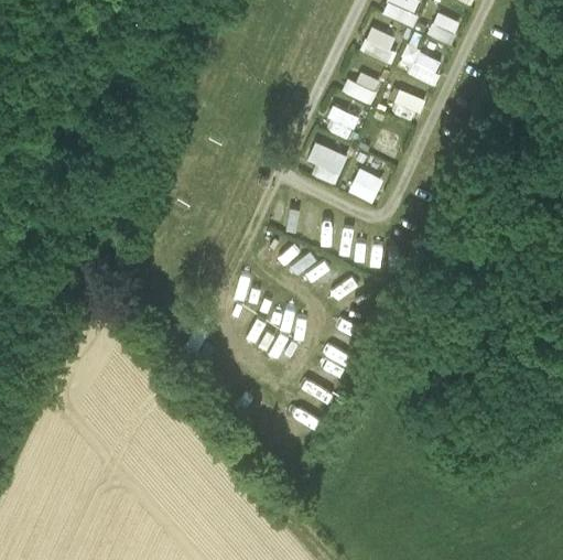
[(409,0),(394,0),(389,15),(407,23),(417,3),(409,0)]
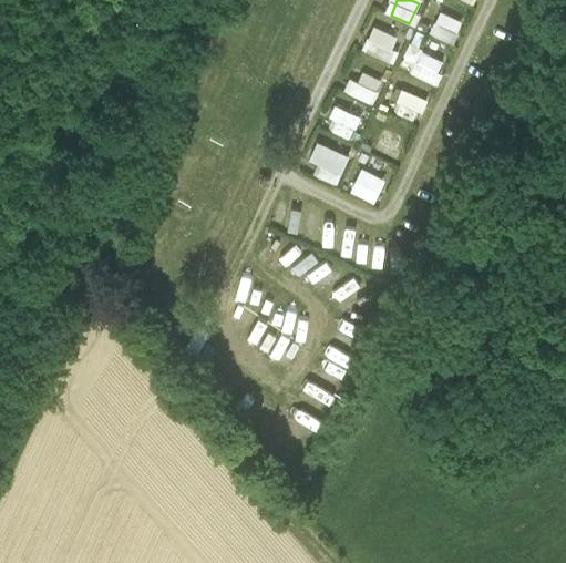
[(429,37),(453,45),(462,22),(436,14),(429,37)]
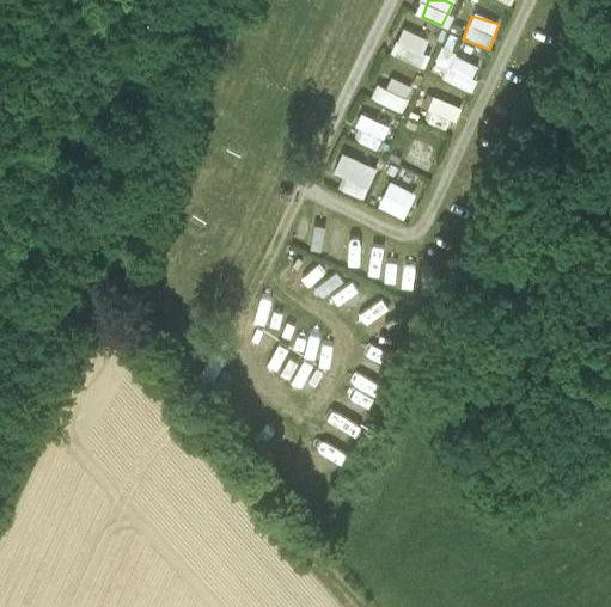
[(402,30),(391,56),(421,68),(431,42),(402,30)]
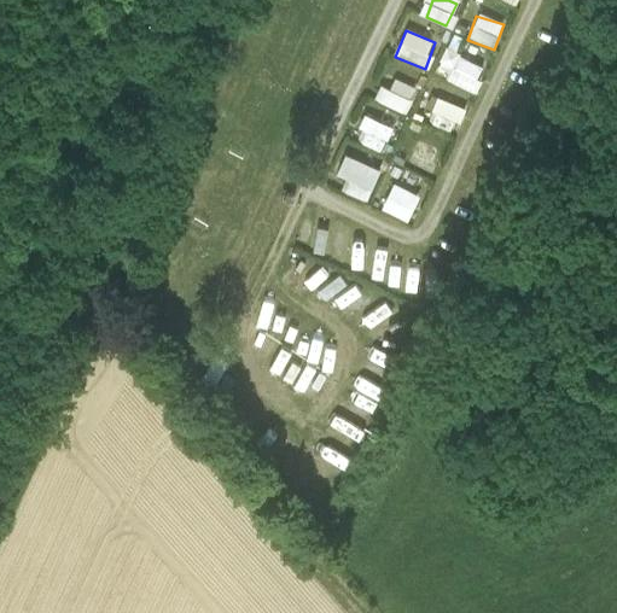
[(440,68),(449,70),(446,82),(475,91),(482,66),(443,54),(440,68)]
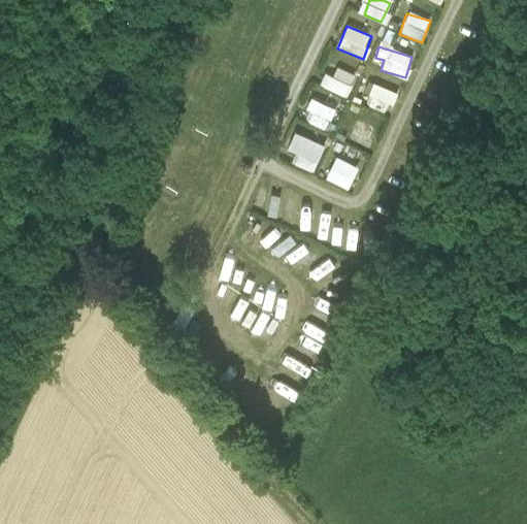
[(324,76),(320,88),(348,97),(352,85),(324,76)]
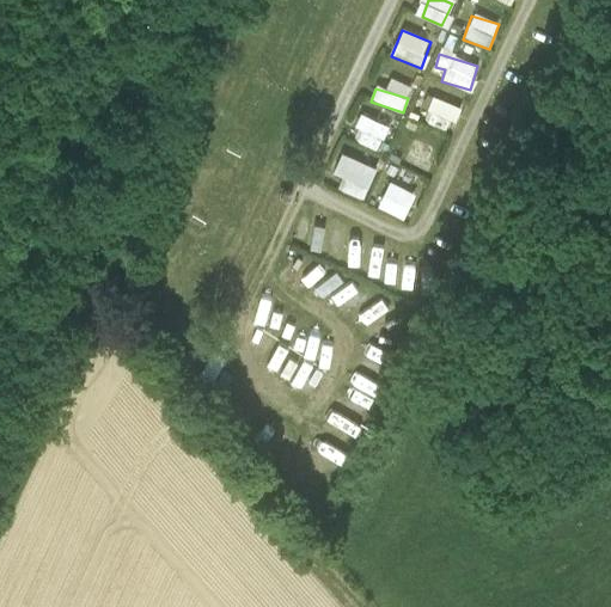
[(448,135),(460,111),(433,97),(421,121),(448,135)]
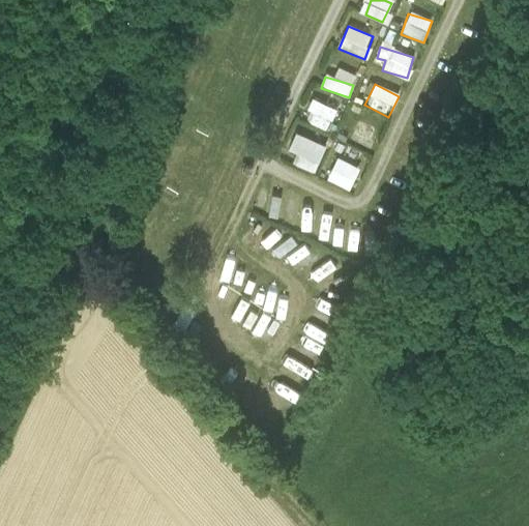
[(303,121),(327,133),(338,111),(315,99),(303,121)]
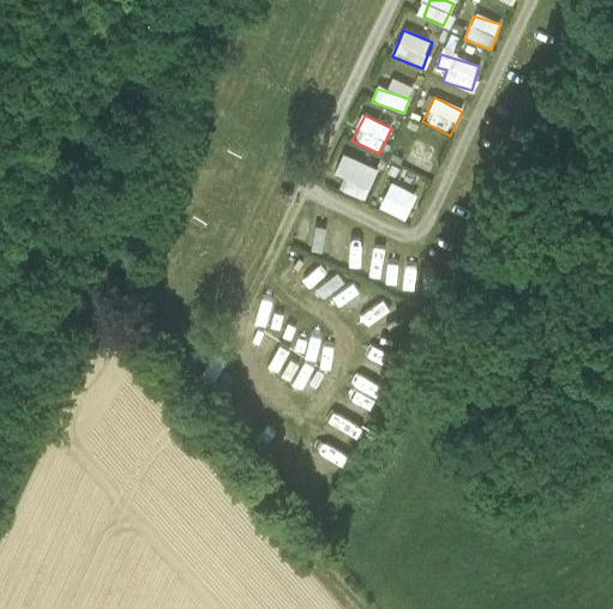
[(420,175),(432,151),(414,143),(403,168),(420,175)]
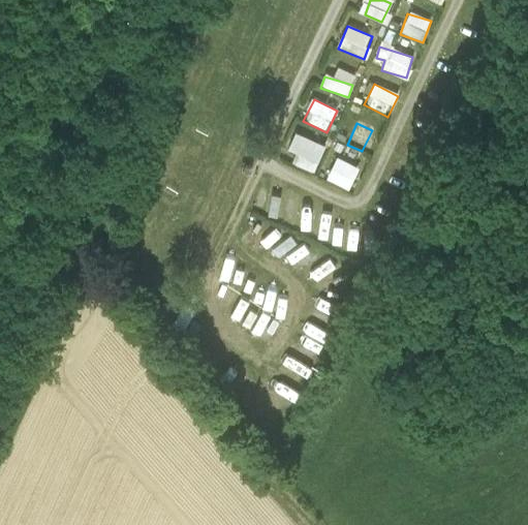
[(296,133),(288,152),(296,155),(291,164),(315,174),(325,146),(296,133)]
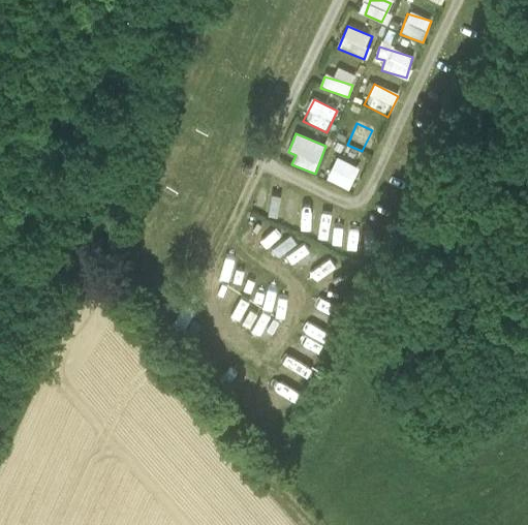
[(349,191),(359,168),(335,159),(325,182),(349,191)]
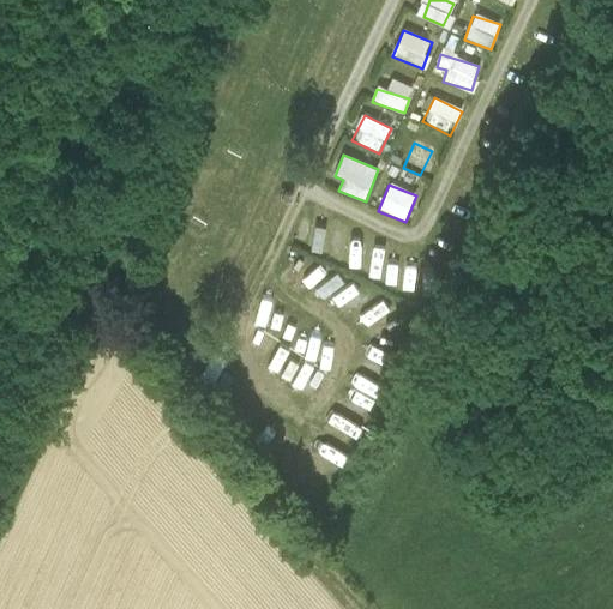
All buildings are outlined.
